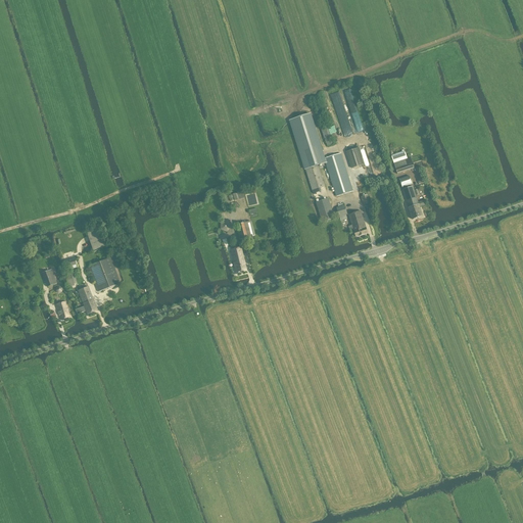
[(311,113),(289,121),(304,170),(305,170),(319,167),(318,165),(326,163),(336,197),(352,192),(340,154),(325,158),(311,113)]
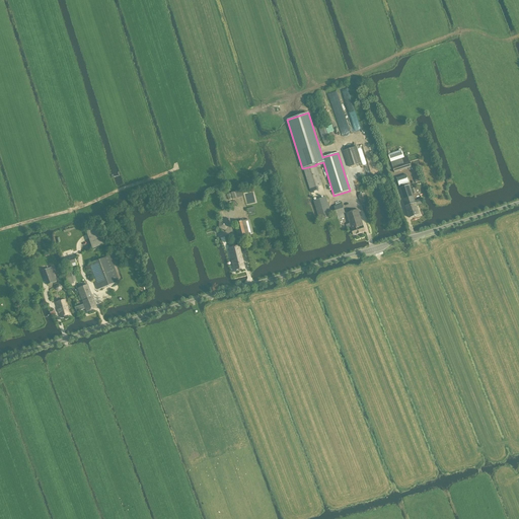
[(326,132),(325,127),(319,129),(324,145),(330,142),(326,132)]
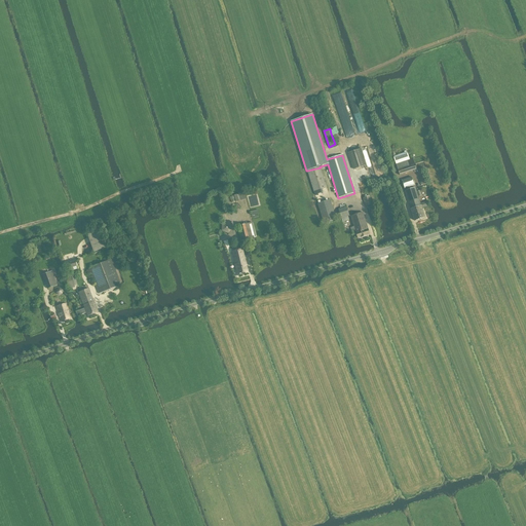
[(366,166),(361,150),(348,154),(353,170),(366,166)]
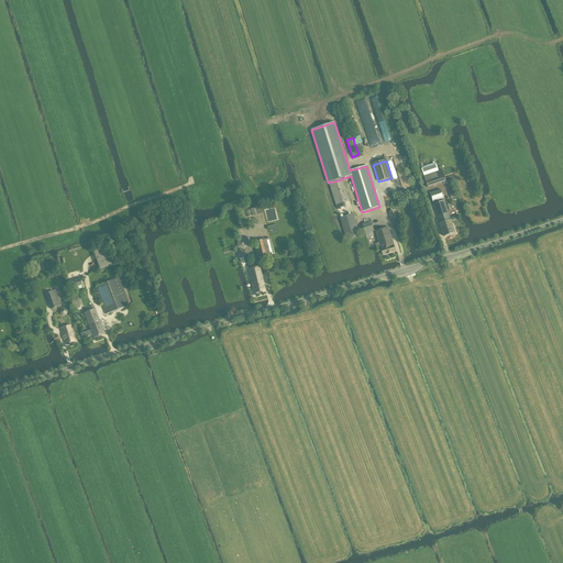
[(428,188),(446,181),(445,178),(442,170),(439,170),(435,163),(421,167),(428,188)]
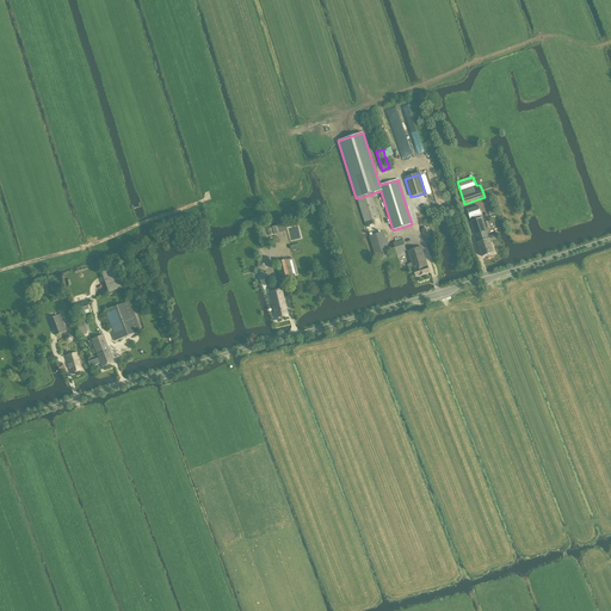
[(372,195),(357,198),(366,227),(374,224),(372,221),(375,220),(380,218),(372,195)]
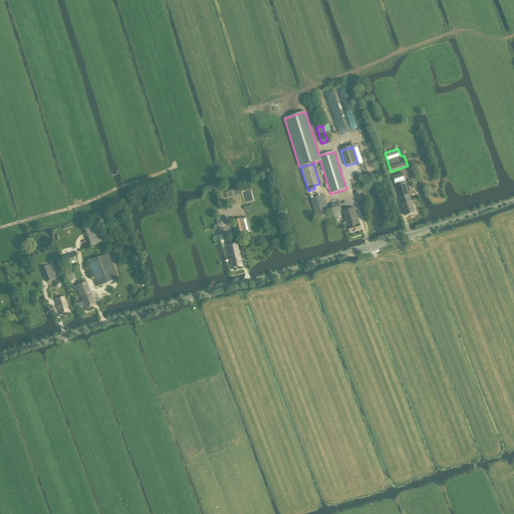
[(403,173),(393,177),(396,185),(406,182),(403,173)]
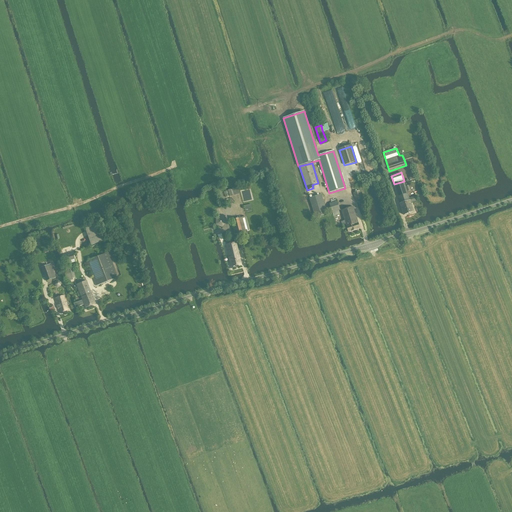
[(417,201),(415,196),(410,198),(404,183),(394,186),(404,215),(414,212),(411,203),(417,201)]
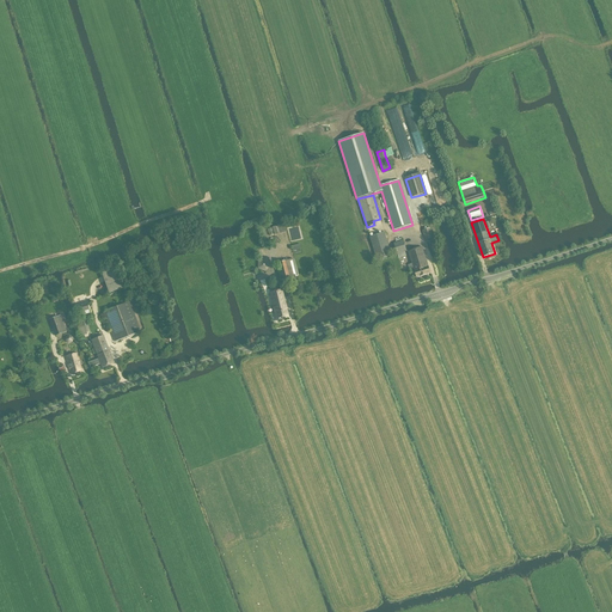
[(384,233),(369,237),(377,261),(391,256),(384,233)]
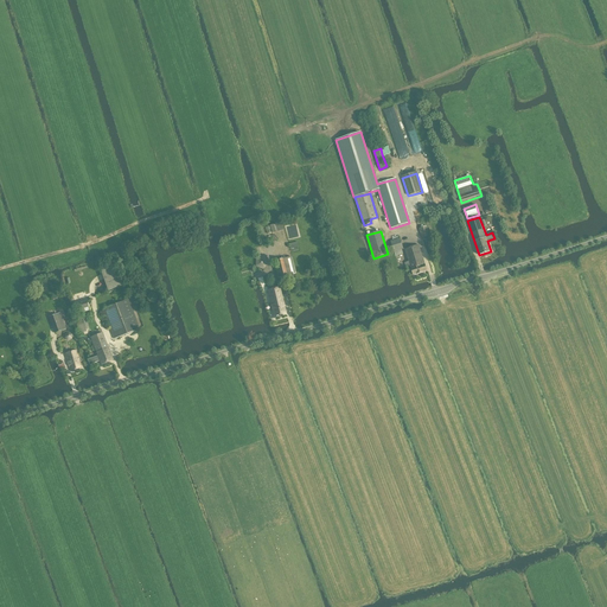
[(400,238),(390,242),(394,253),(403,249),(400,238)]
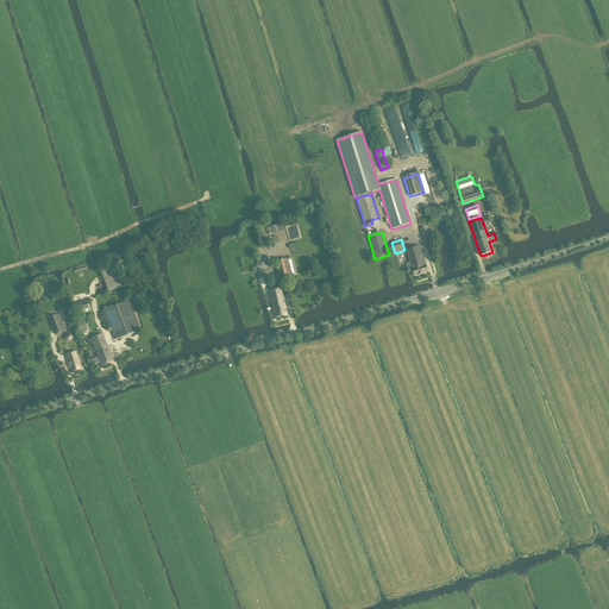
[(428,272),(420,246),(406,251),(409,263),(406,264),(407,268),(412,267),(414,276),(428,272)]
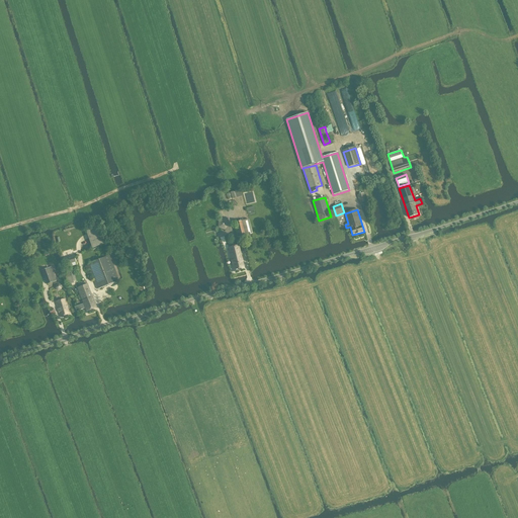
[(226,220),(219,221),(219,228),(225,231),(229,225),(226,220)]
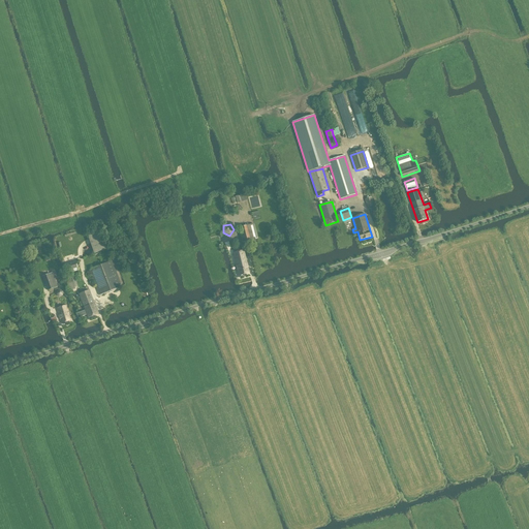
[(257,239),(253,224),(239,228),(242,243),(257,239)]
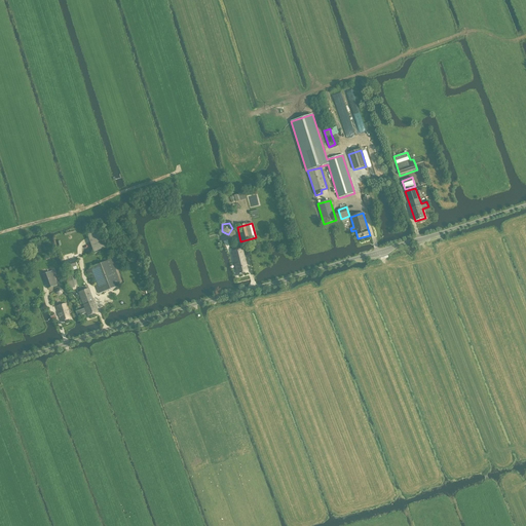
[(86,233),(94,252),(106,248),(99,228),(86,233)]
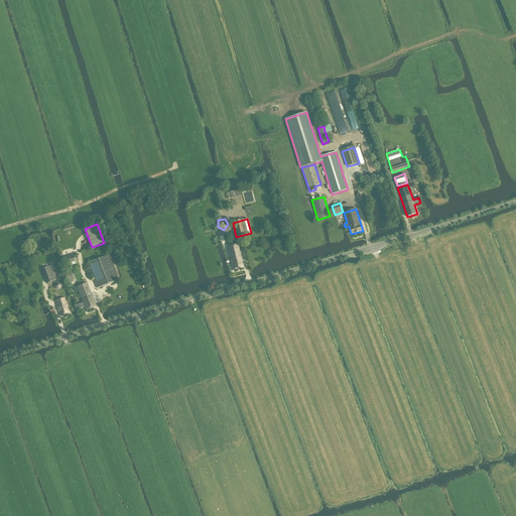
[(238,244),(227,247),(233,269),(243,267),(238,244)]
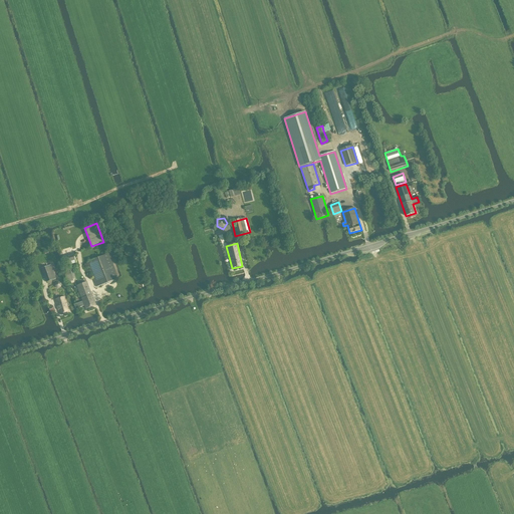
[(73,281),(70,272),(77,270),(77,268),(73,254),(63,257),(66,267),(65,267),(67,272),(64,274),(66,283),(73,281)]
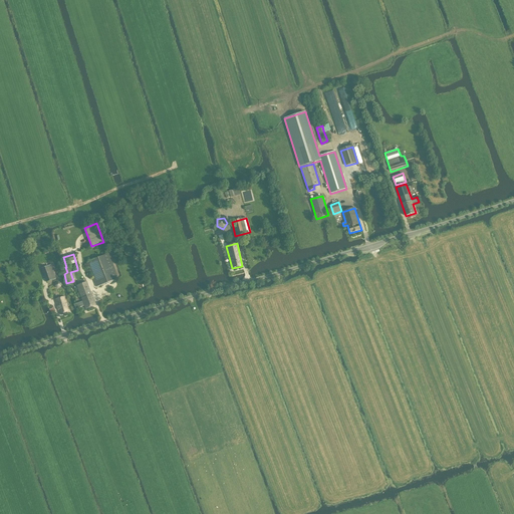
[(108,254),(87,262),(96,287),(118,279),(108,254)]
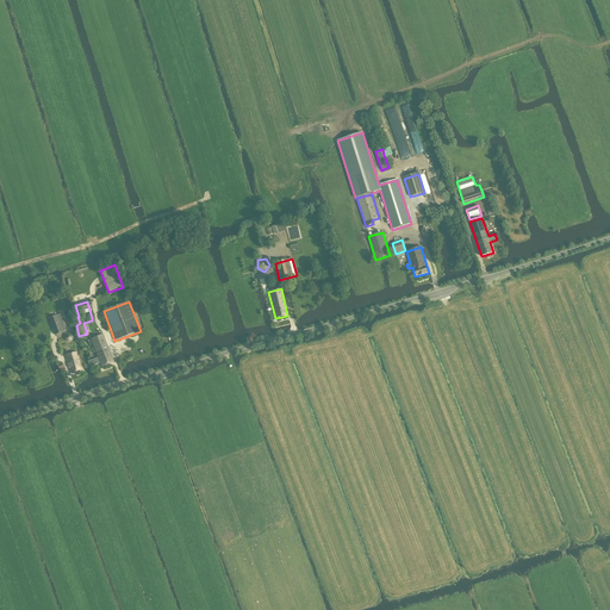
[(55,335),(67,331),(61,315),(49,319),(55,335)]
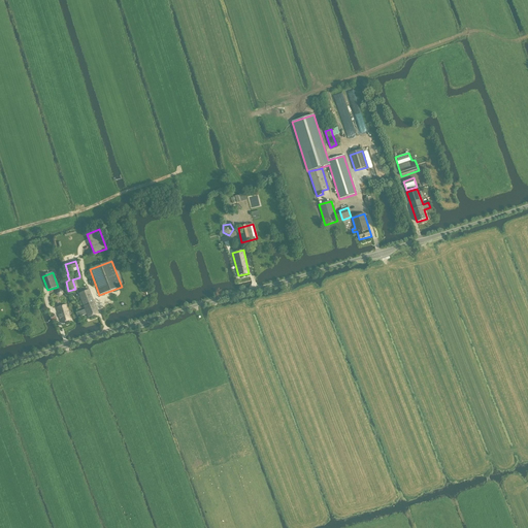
[(85,309),(76,314),(77,318),(87,315),(88,318),(98,314),(94,303),(90,290),(78,294),(85,309)]
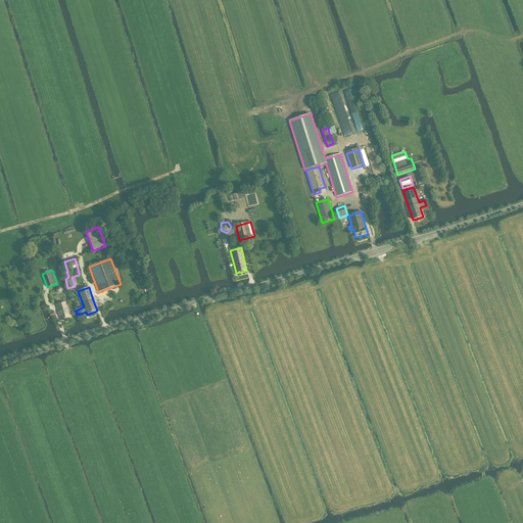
[(65,301),(55,304),(60,320),(70,317),(68,313),(69,312),(70,312),(70,311),(70,310),(69,308),(68,308),(67,308),(65,301)]
